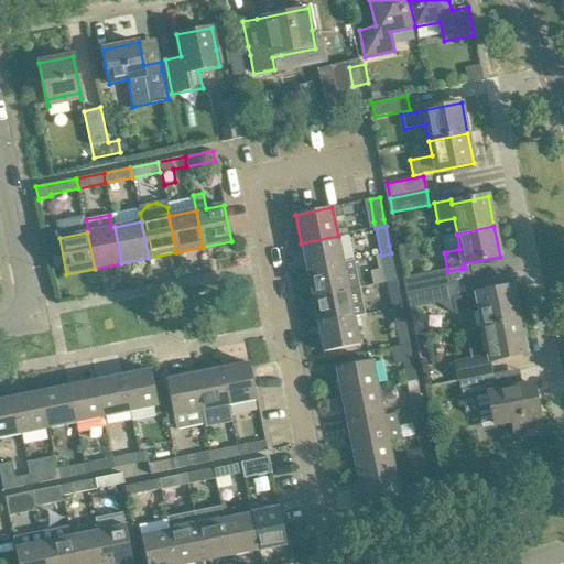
[(306,270),(344,262),(338,236),(301,243),(306,270)]
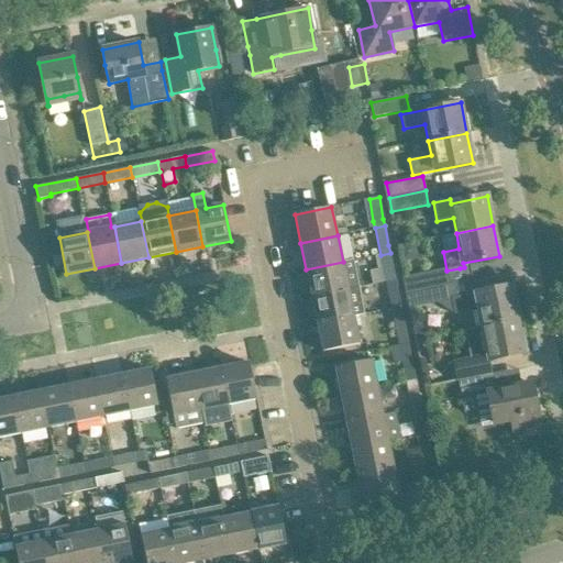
[(396,280),(392,260),(390,253),(381,255),(386,283),(396,280)]
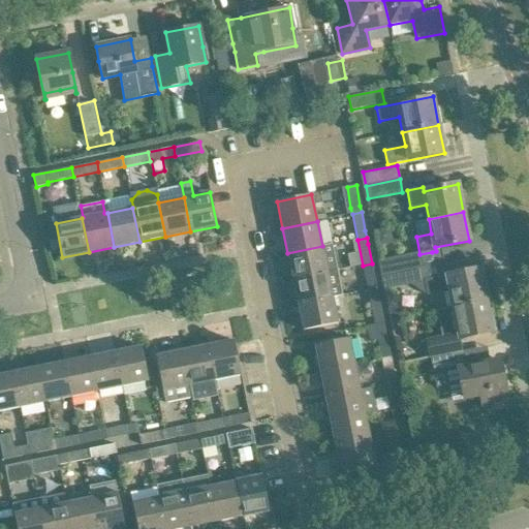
[(292,279),(328,272),(322,246),(287,253),(292,279)]
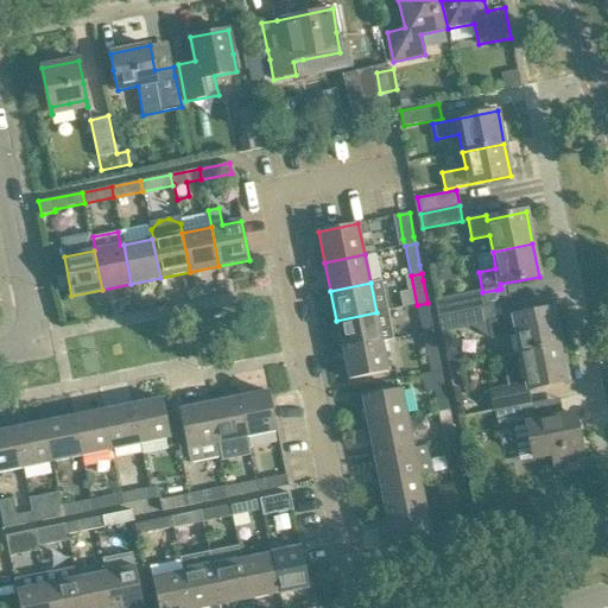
[(442,316),(479,308),(475,290),(438,298),(442,316)]
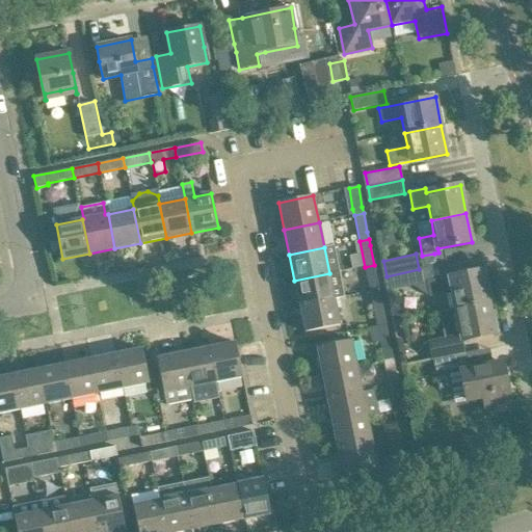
[(379,290),(377,284),(374,265),(365,267),(370,292),(379,290)]
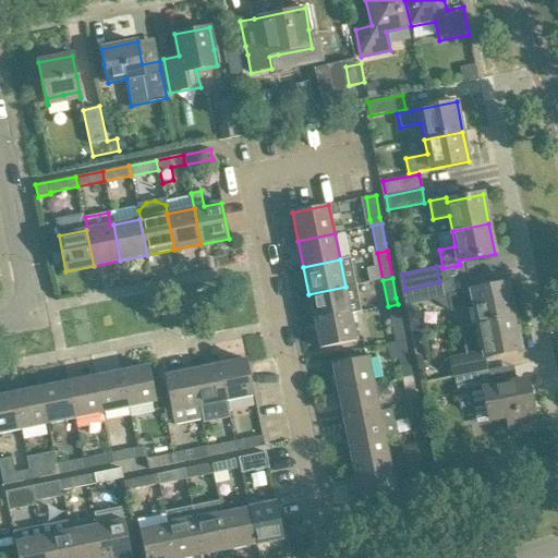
[(439,282),(405,290),(408,302),(441,295),(439,282)]
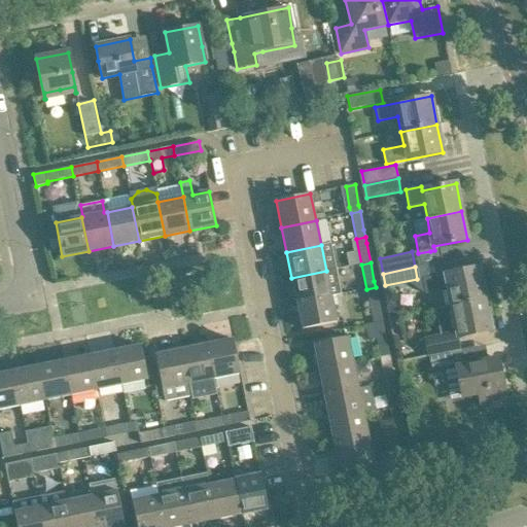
[(451,306),(485,300),(479,268),(421,279),(424,295),(448,290),(451,306)]
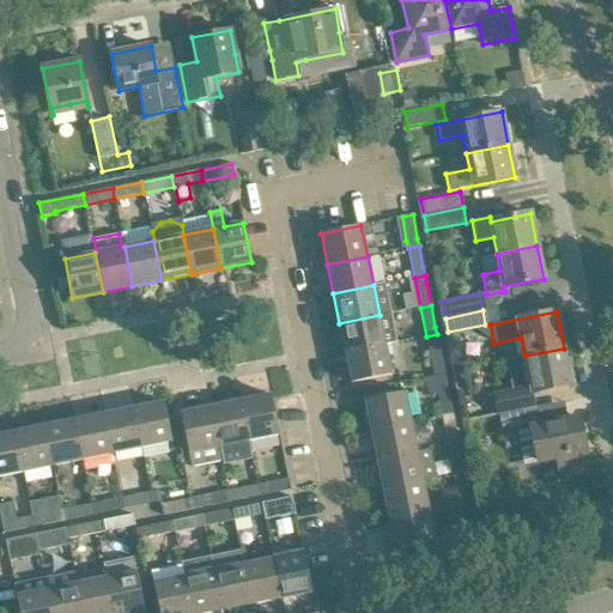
[(394,329),(382,332),(380,315),(339,323),(345,352),(386,344),(396,341),(394,329)]
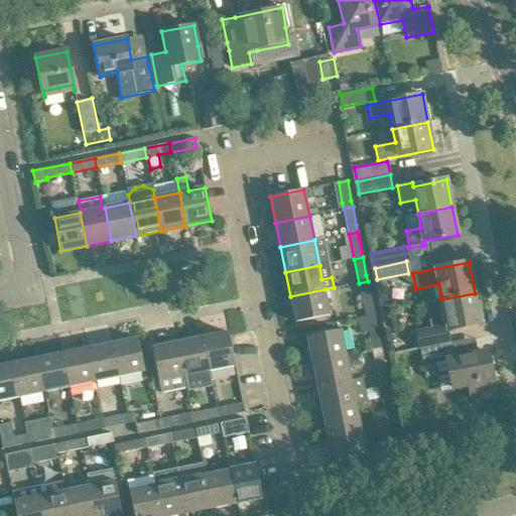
[(373,306),(369,288),(368,281),(359,283),(364,308),(373,306)]
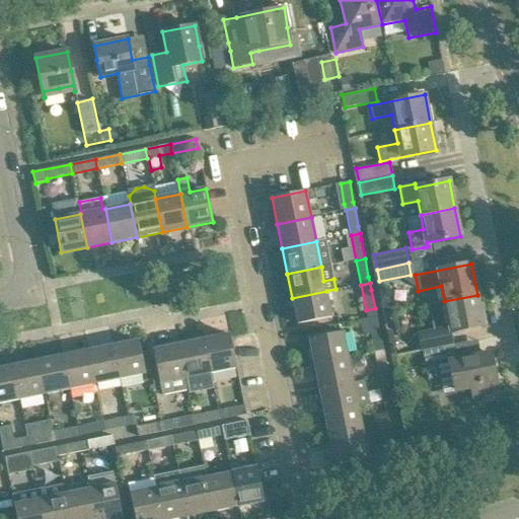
[(326,291),(292,298),(298,324),(331,317),(326,291)]
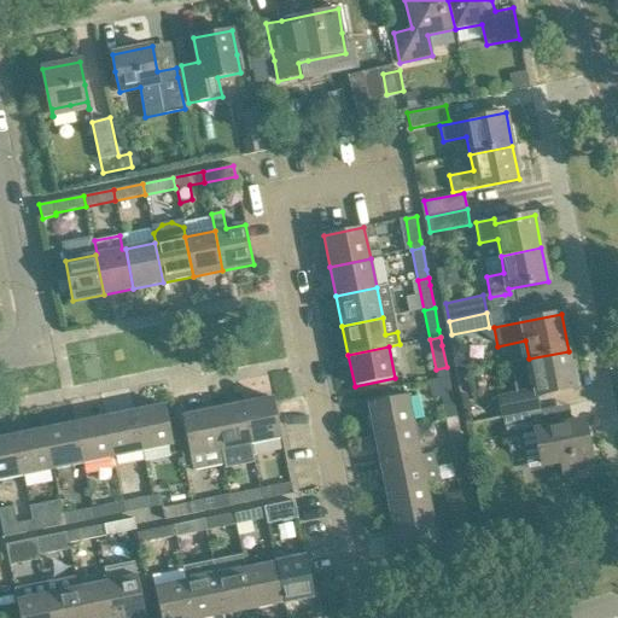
[(534,383),(536,396),(576,388),(569,351),(529,359),(509,363),(514,386),(534,383)]
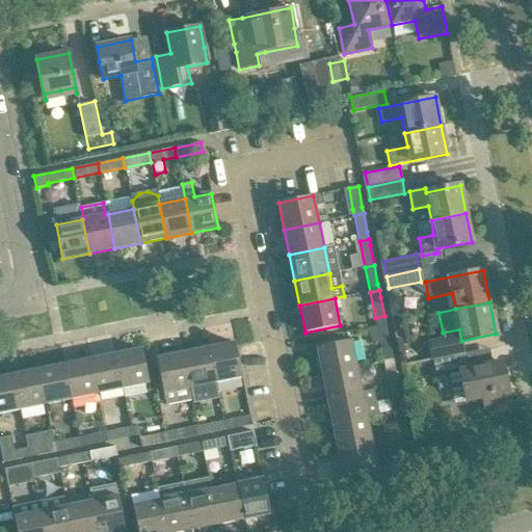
[(322,374),(356,367),(351,340),(317,347),(322,374)]
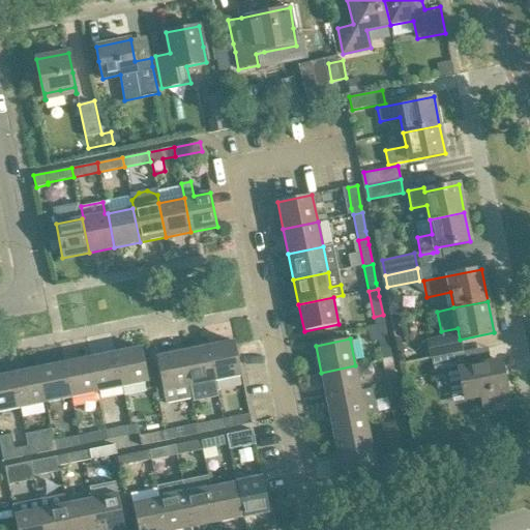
[(383,360),(391,358),(387,340),(379,341),(383,360)]
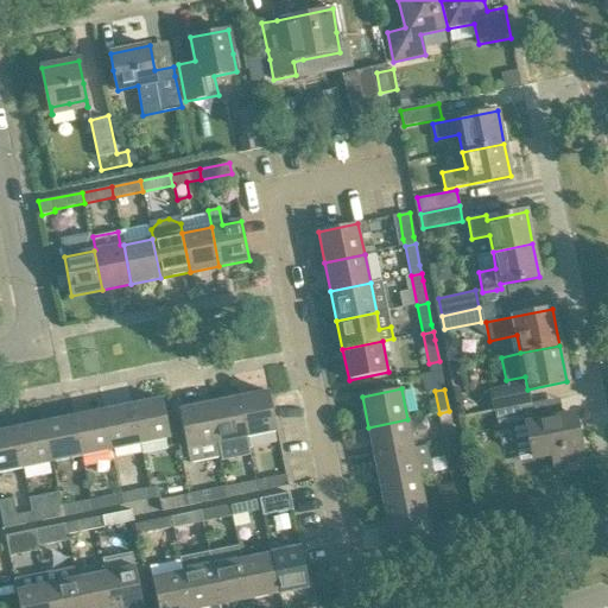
[(277,431),(270,396),(268,392),(239,398),(246,437),(277,431)]
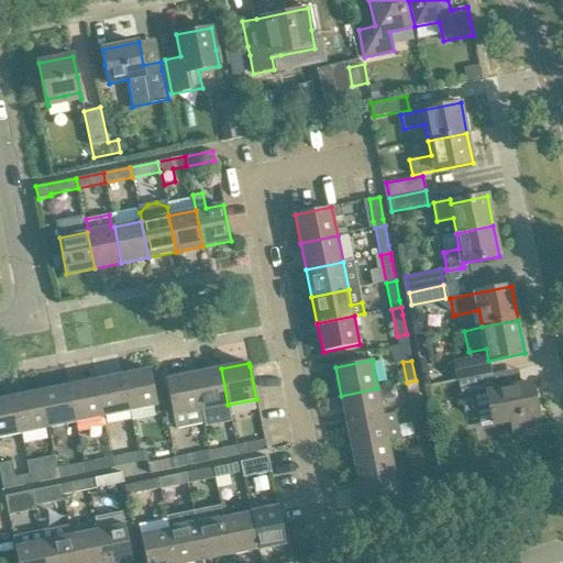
[(424,387),(459,381),(464,379),(461,365),(422,373),(424,387)]
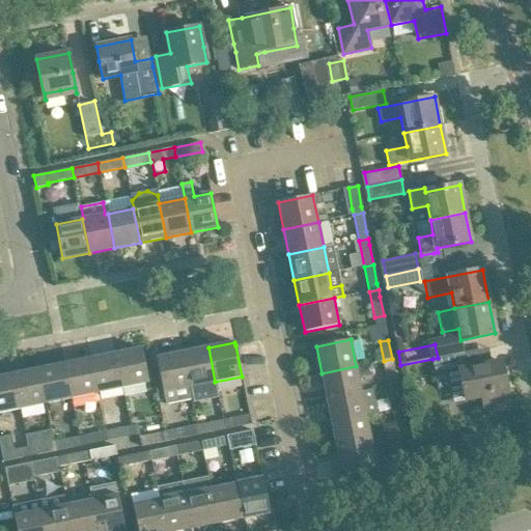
[(190,387),(215,382),(208,347),(183,353),(190,387)]
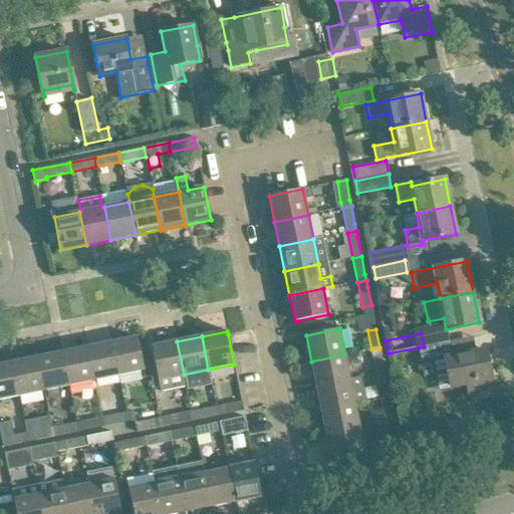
[(111,342),(117,375),(144,370),(137,337),(111,342)]
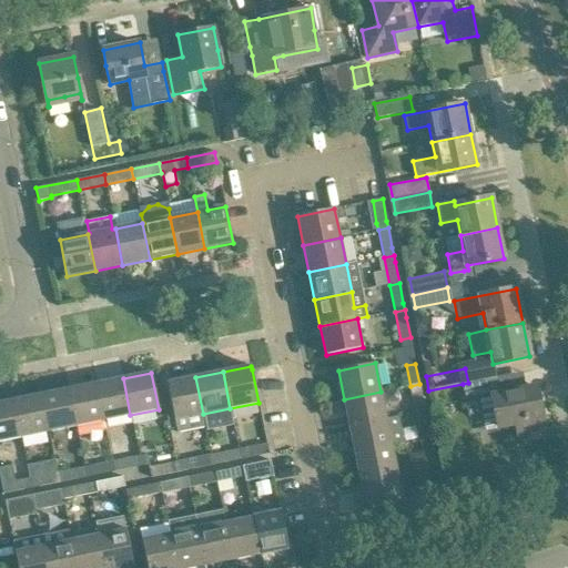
[(205,427),(203,414),(195,377),(168,383),(178,433),(205,427)]
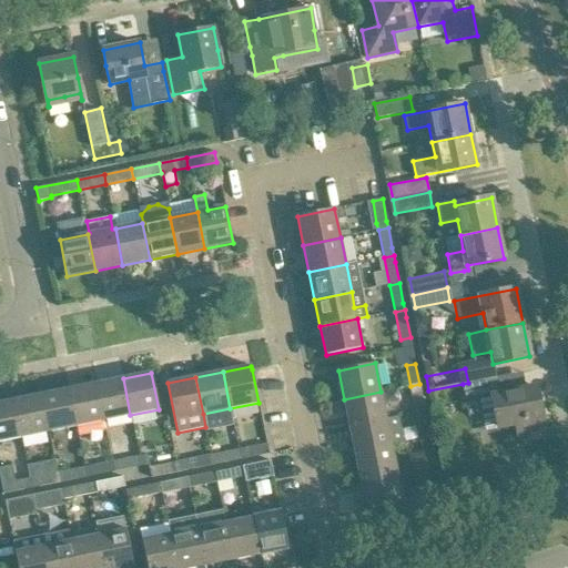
[(103,421),(130,415),(123,378),(95,384),(103,421)]
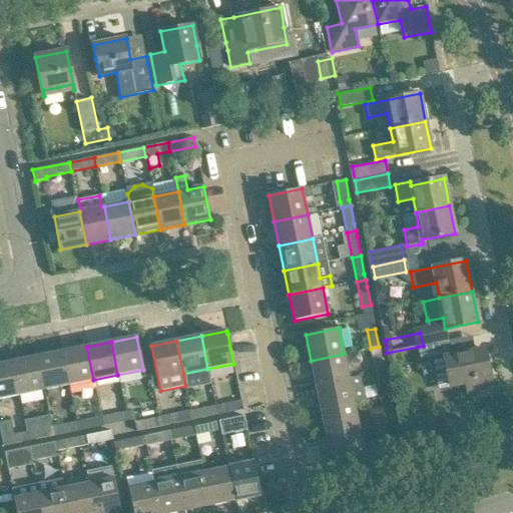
[(439,389),(450,386),(466,383),(469,399),(493,394),(490,376),(485,377),(480,351),(483,351),(484,352),(484,351),(484,349),(451,356),(448,342),(423,346),(418,347),(423,376),(436,373),(439,389)]
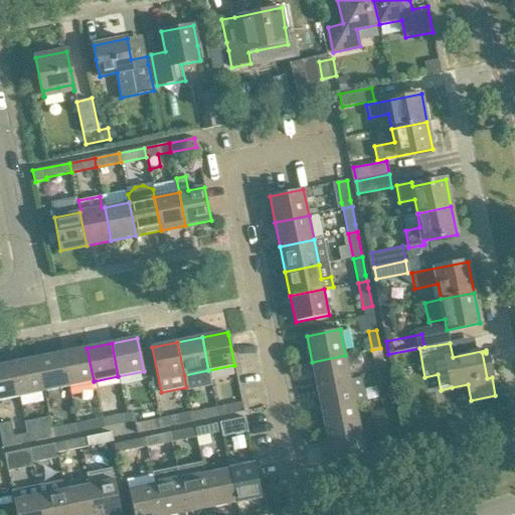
[(68,386),(94,381),(87,348),(62,353),(68,386)]
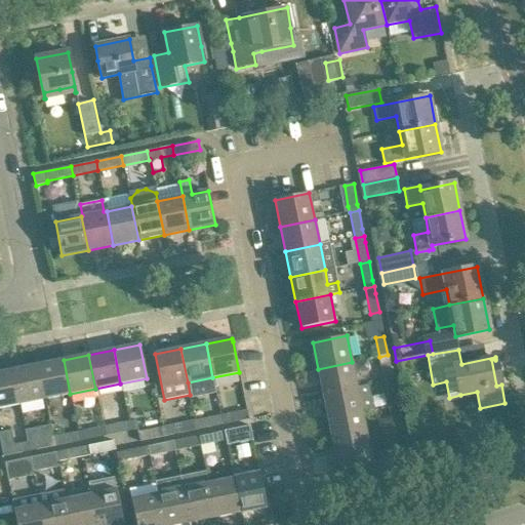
[(393,379),(392,373),(388,355),(379,357),(384,381),(393,379)]
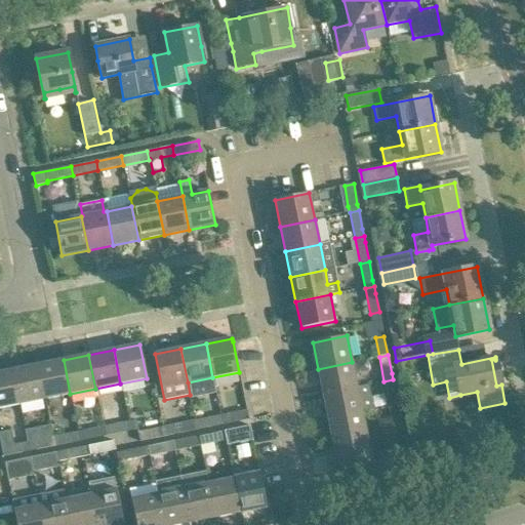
[(45,399),(70,394),(64,360),(38,365),(45,399)]
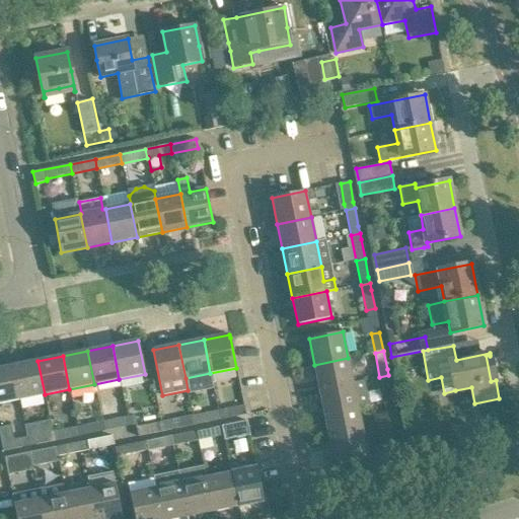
[(319,389),(353,381),(348,358),(314,365),(319,389)]
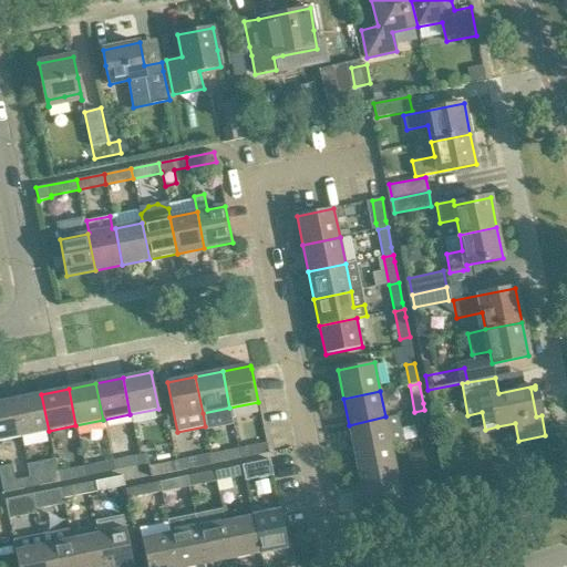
[(21,436),(49,431),(41,394),(14,400),(21,436)]
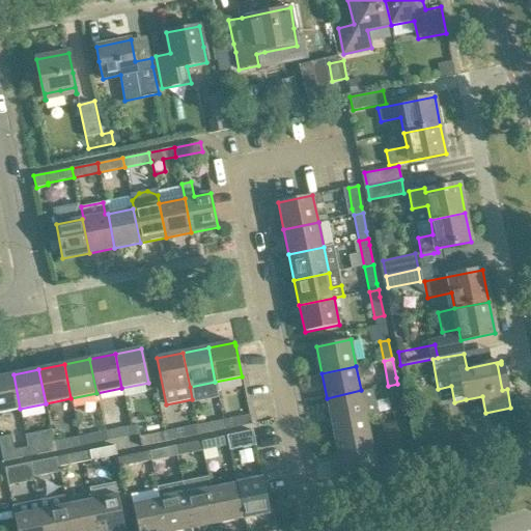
[(0,412),(20,409),(14,374),(0,376),(0,412)]
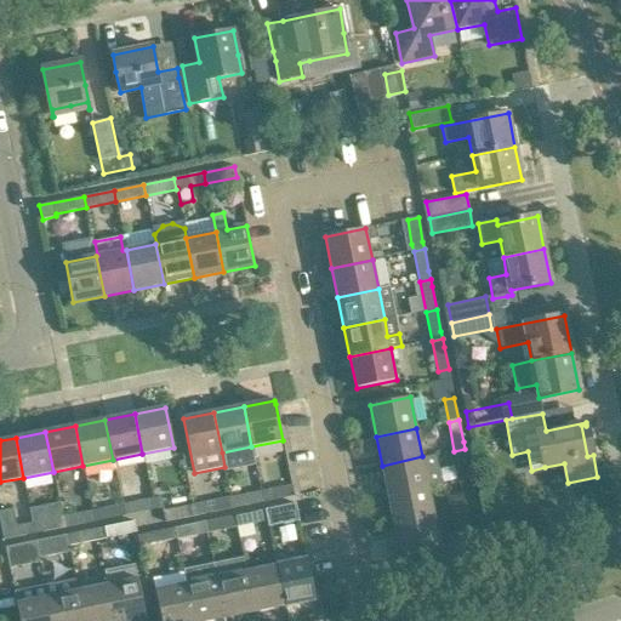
[(471,479),(467,457),(465,449),(454,451),(460,482),(471,479)]
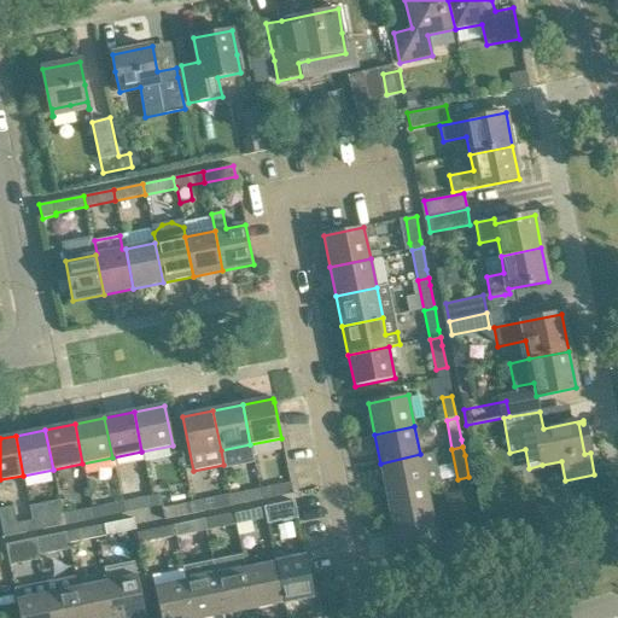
[(426,485),(426,484),(441,482),(435,452),(420,454),(380,464),(386,494),(426,485)]
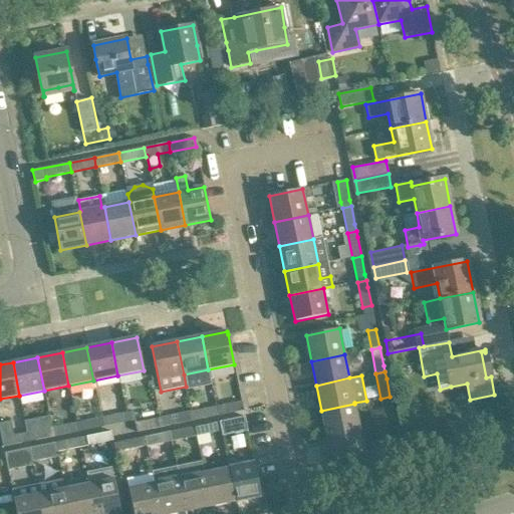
[(395,422),(394,415),(390,397),(380,399),(387,424),(395,422)]
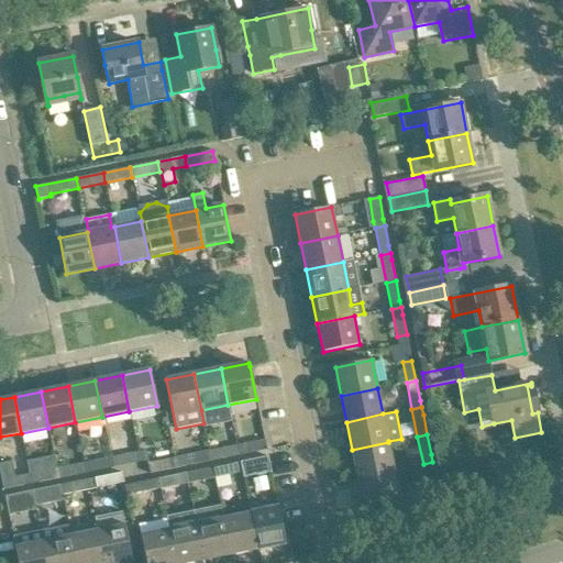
[(246,454),(266,450),(265,440),(244,444),(236,445),(238,455),(246,454)]
